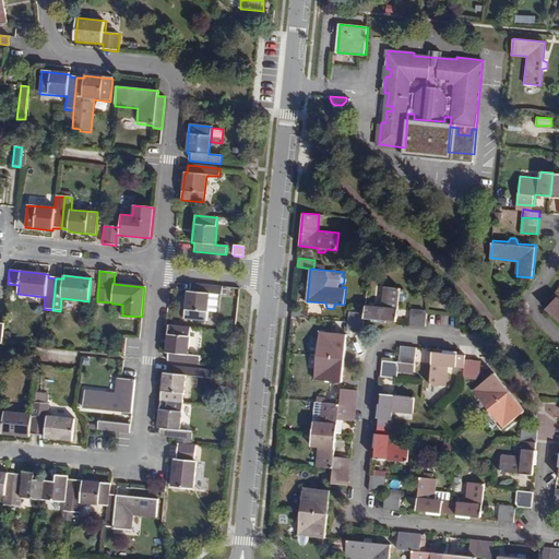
[(223,287),(190,284),(189,292),(187,292),(183,319),(206,322),(207,312),(216,312),(217,295),(222,296),(223,287)]
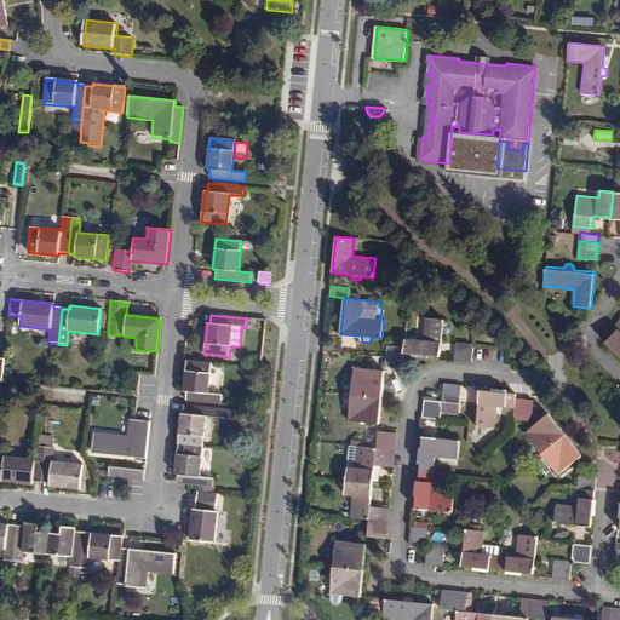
[(406,346),(406,351),(422,354),(423,354),(423,357),(440,360),(445,320),(426,317),(424,338),(407,337),(406,346)]
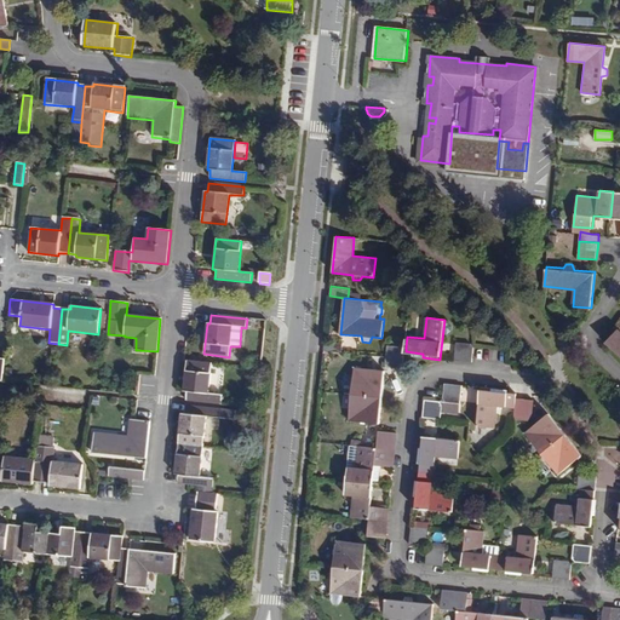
[(619,327),(607,342),(619,352),(619,327)]
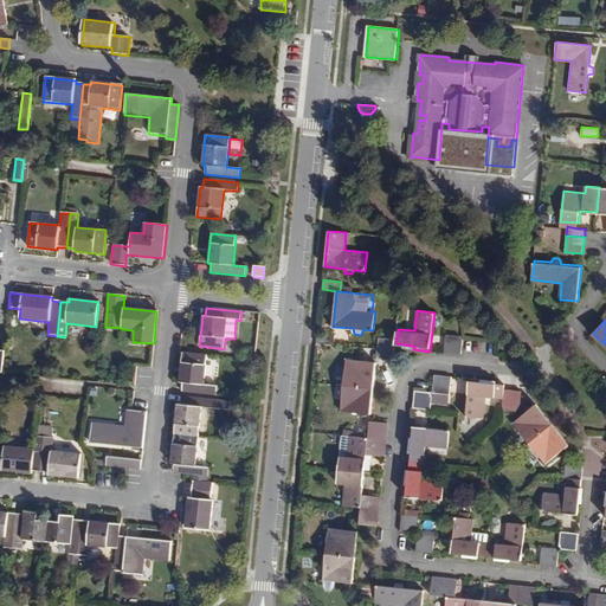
[(336,336),(317,334),(316,343),(335,345),(336,336)]
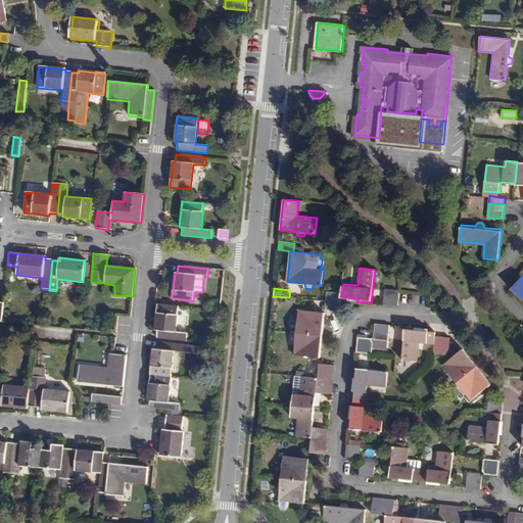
[(397,289),(386,288),(384,304),(398,305),(399,292),(397,289)]
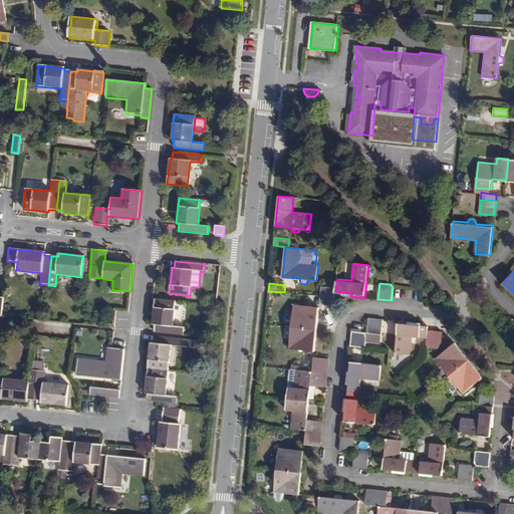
[(336,291),(336,287),(321,286),(319,300),(335,302),(336,291)]
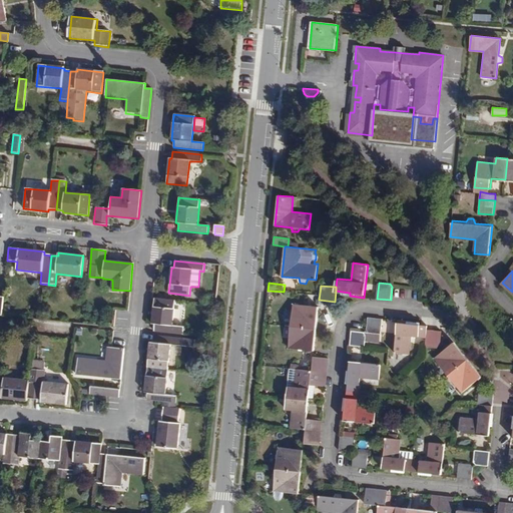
[(175,301),(154,299),(151,325),(154,325),(153,332),(183,335),(184,327),(172,326),(175,301)]
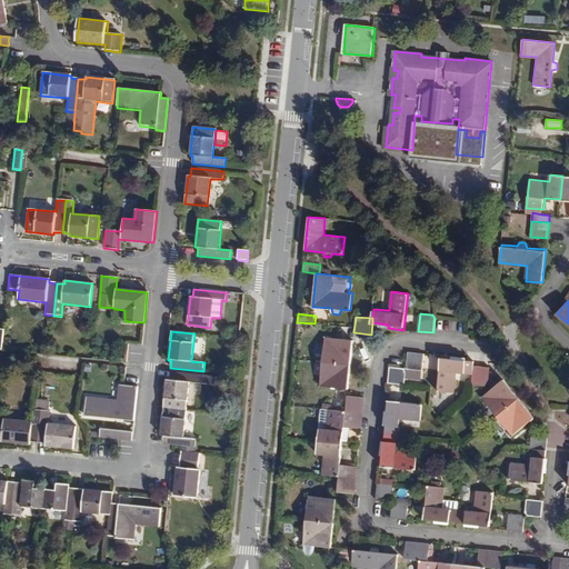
[(322,362),(351,365),(353,340),(326,338),(322,362)]
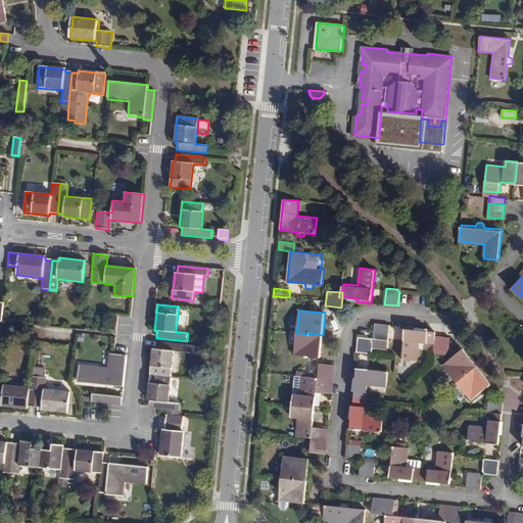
[(389,324),(376,323),(374,334),(377,338),(388,339),(389,324)]
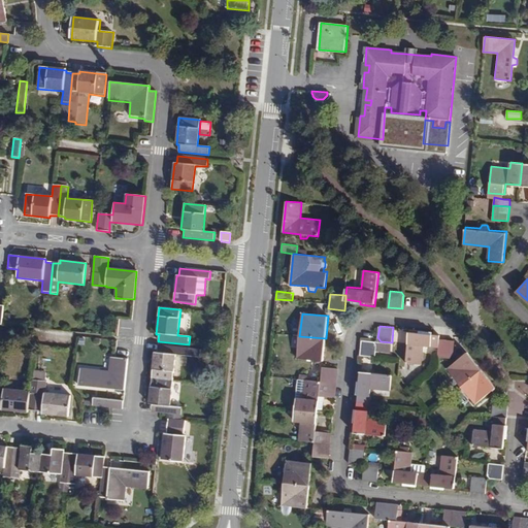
[(438,347),(439,339),(440,334),(424,333),(424,330),(408,329),(405,363),(421,364),(423,345),(438,347)]
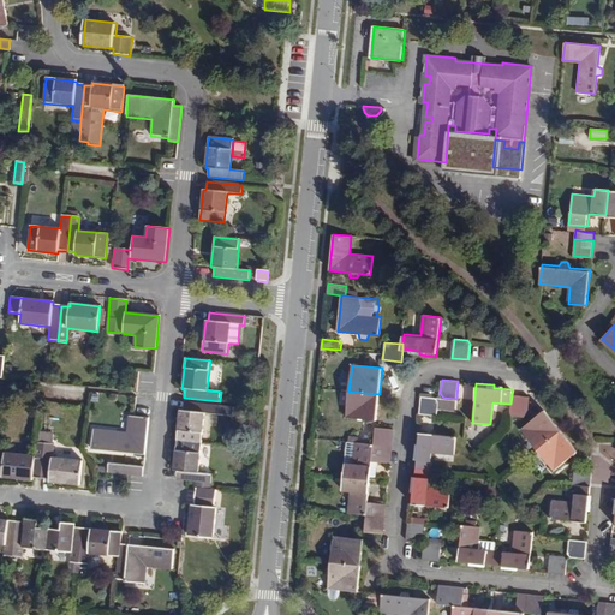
[(380,394),(348,392),(346,417),(376,421),(380,394)]
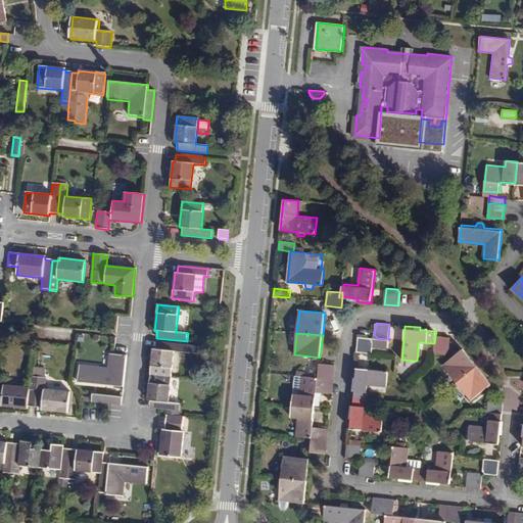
[(371,337),(358,336),(357,351),(373,353),(374,341),(371,337)]
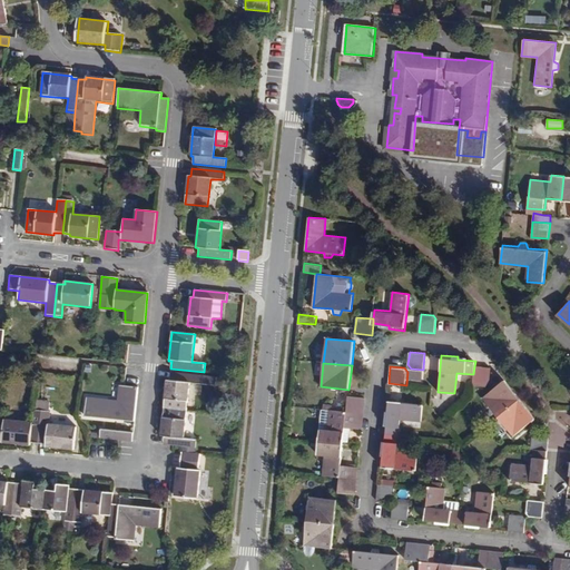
[(474,366),(473,374),(473,383),(485,384),(489,382),(490,367),(474,366)]
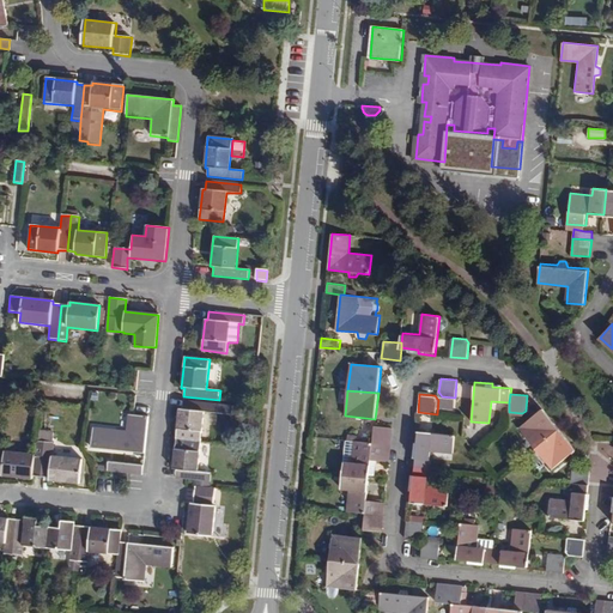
[(178,410),(176,439),(201,443),(204,413),(218,414),(218,405),(183,401),(182,410),(178,410)]
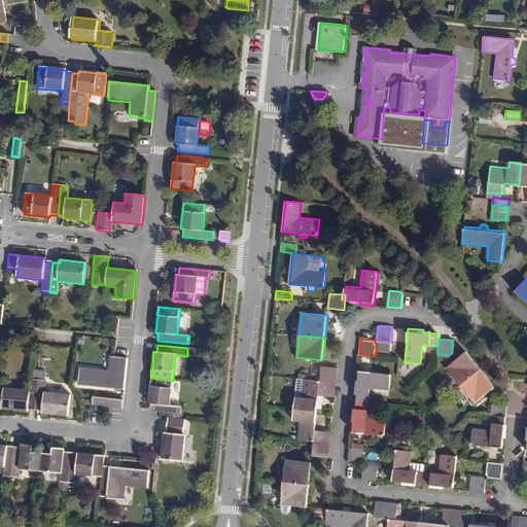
[(447,369),(461,386),(482,369),(467,351),(447,369)]
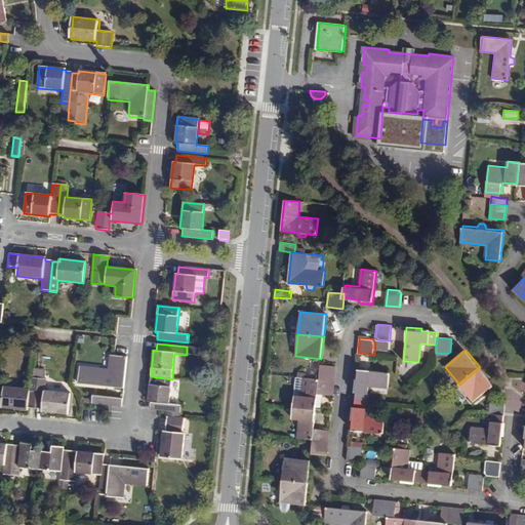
[(126,358),(109,356),(108,370),(79,366),(77,384),(123,389),(126,358)]
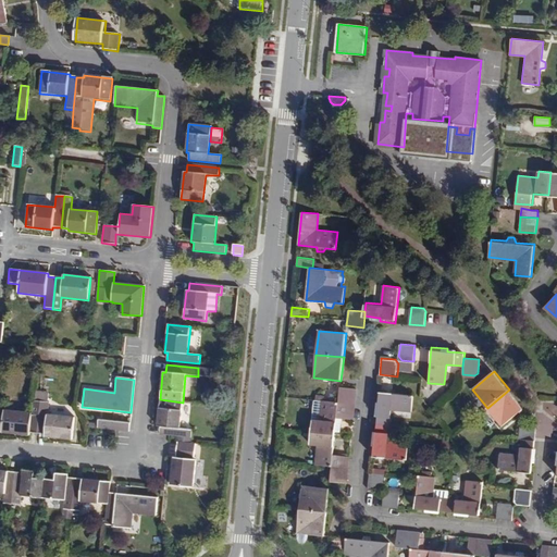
[(338,401),(356,404),(357,387),(341,386),(338,401)]
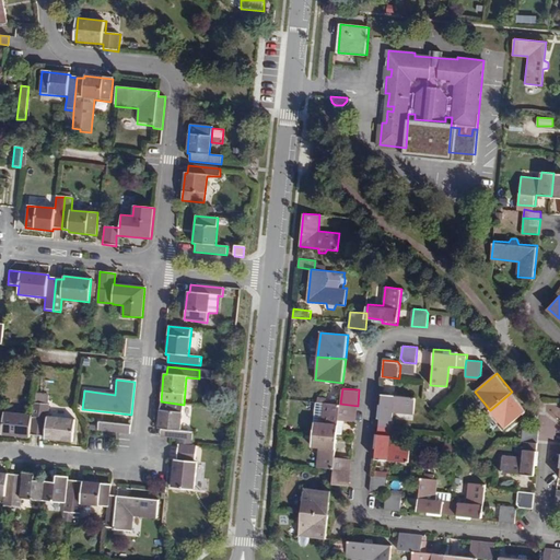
[(512,392),(490,410),(506,429),(528,411),(512,392)]
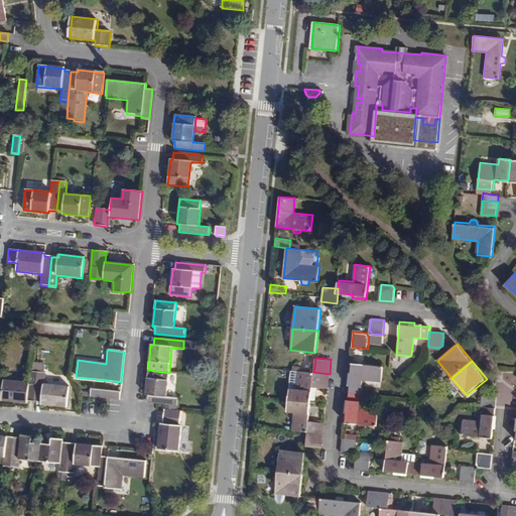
[(350,393),(362,394),(363,379),(382,381),(383,365),(350,362),(349,377),(351,378),(350,393)]
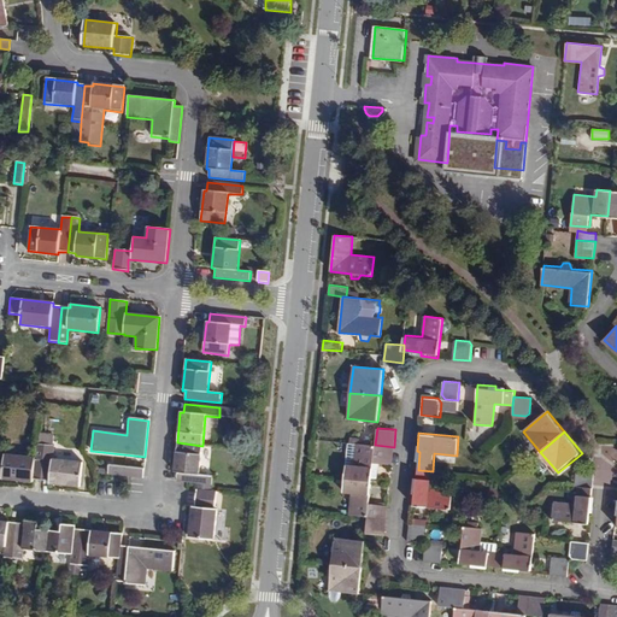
[(199,475),(203,446),(177,442),(174,472),(177,474),(176,482),(212,486),(212,476),(199,475)]
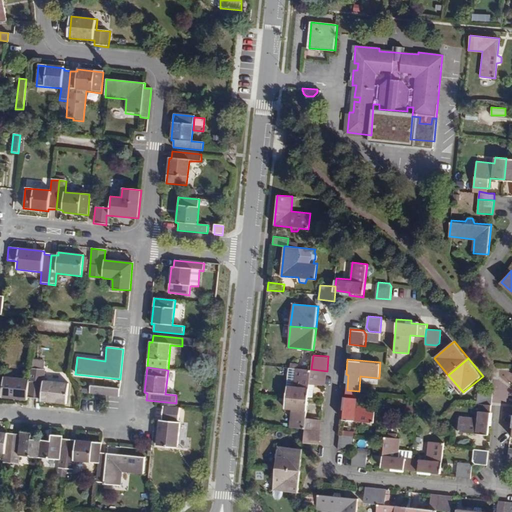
[(327,371),(311,369),(296,368),(290,367),(286,396),(308,399),(308,395),(316,396),(317,384),(325,385),(327,371)]
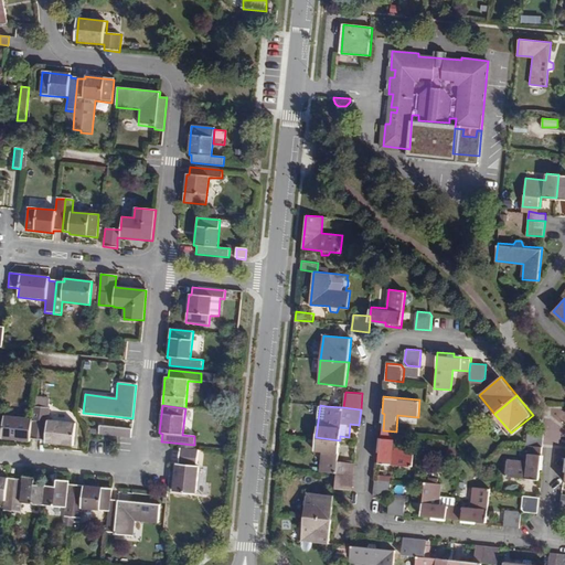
[(29,439),(36,439),(40,406),(32,406),(31,419),(3,416),(1,438),(29,441),(29,439)]
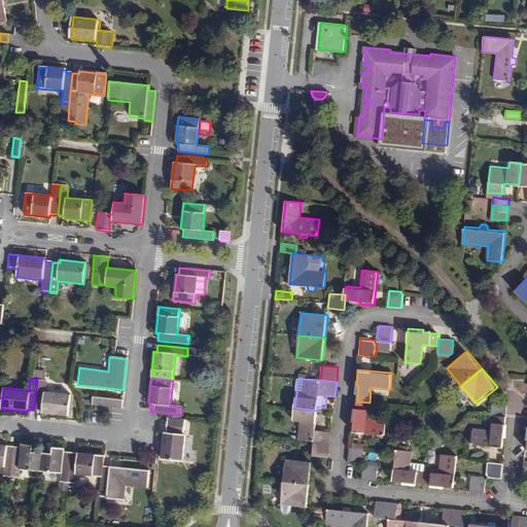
[(45,380),(37,379),(34,410),(41,411),(40,413),(68,416),(70,395),(44,392),(45,380)]
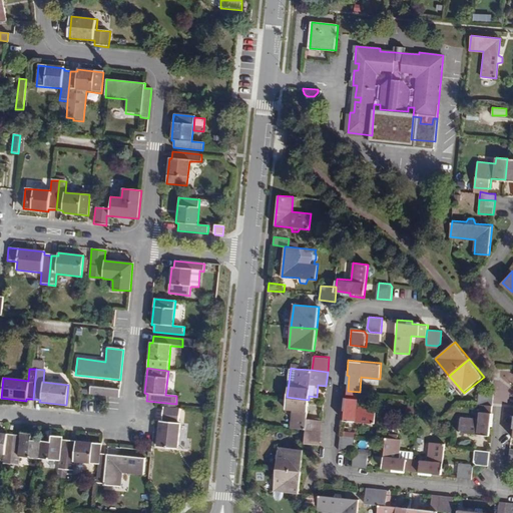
[(119,390),(89,387),(89,395),(119,398),(119,390)]
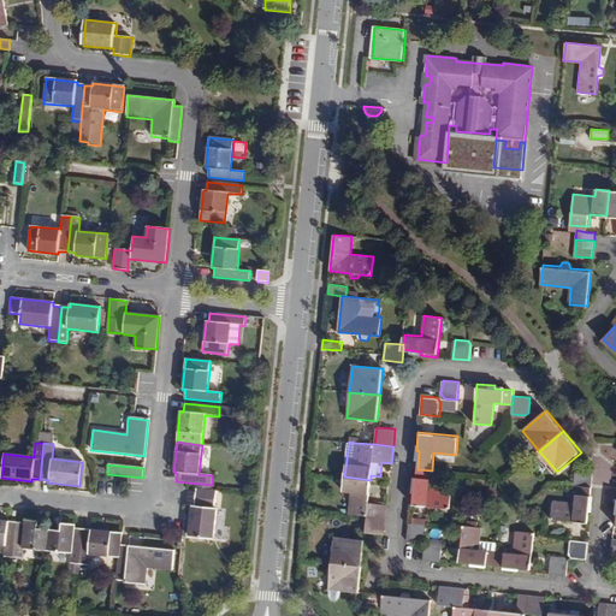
[(576,485),(592,486),(593,469),(578,467),(575,469),(573,485),(576,485)]
